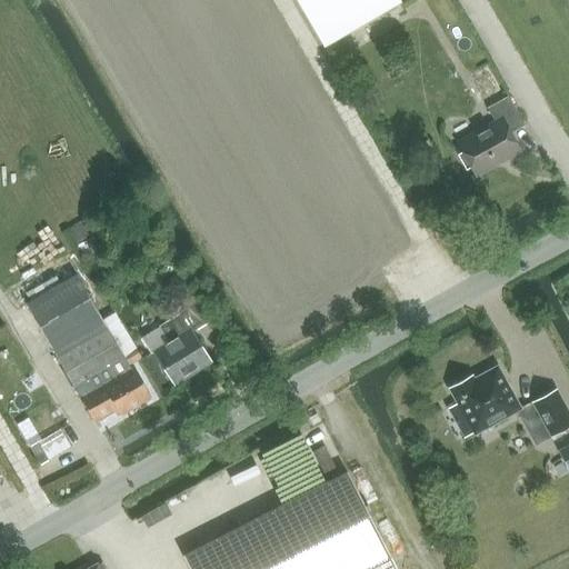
[(399,0),(296,0),(323,47),(400,2),(399,0)]
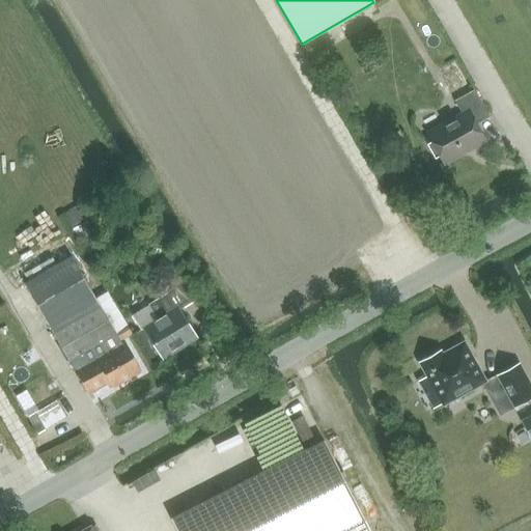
[(443,31),(427,37),(431,48),(447,42),(443,31)]
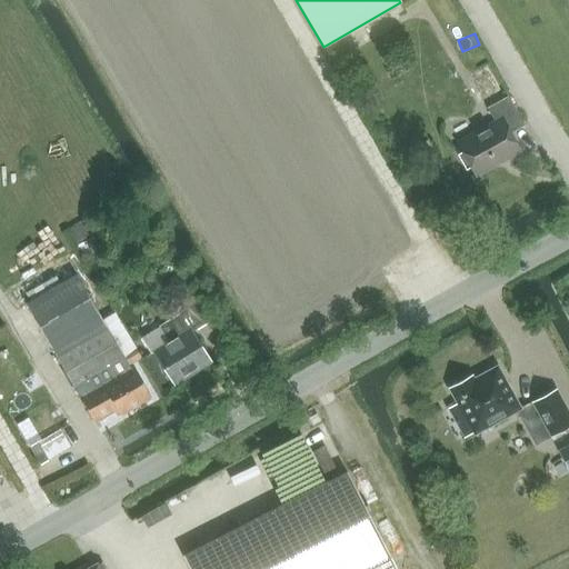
[(495,123),(458,145),(476,176),(519,151),(509,133),(523,126),(508,97),(487,108),(495,123)]
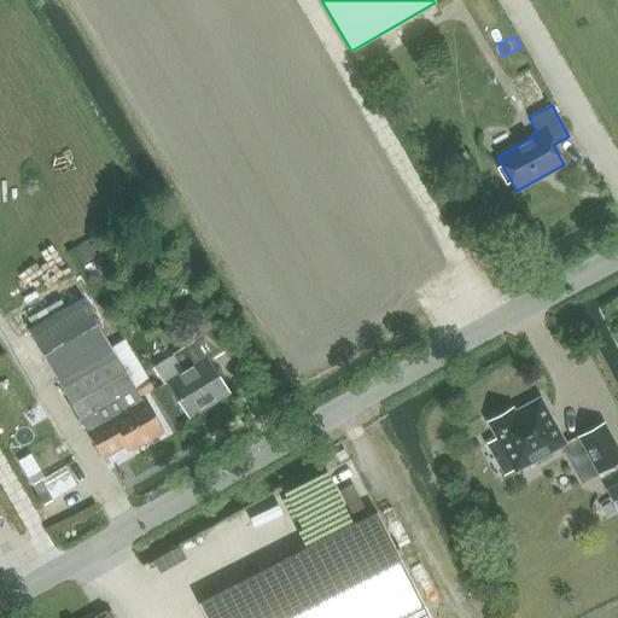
[(83,264),(109,250),(99,235),(75,250),(83,264)]
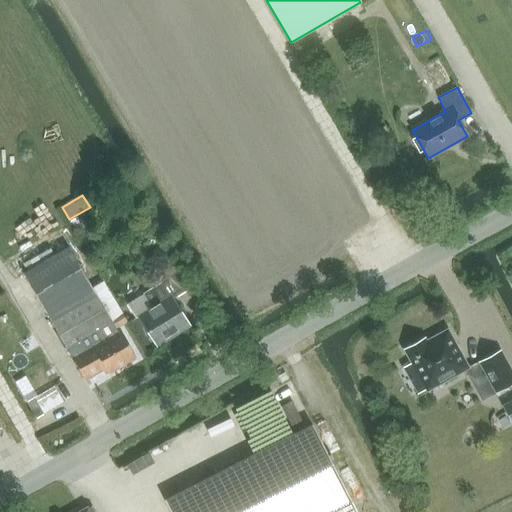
[(147,254),(152,264),(167,255),(168,257),(170,255),(164,244),(147,254)]
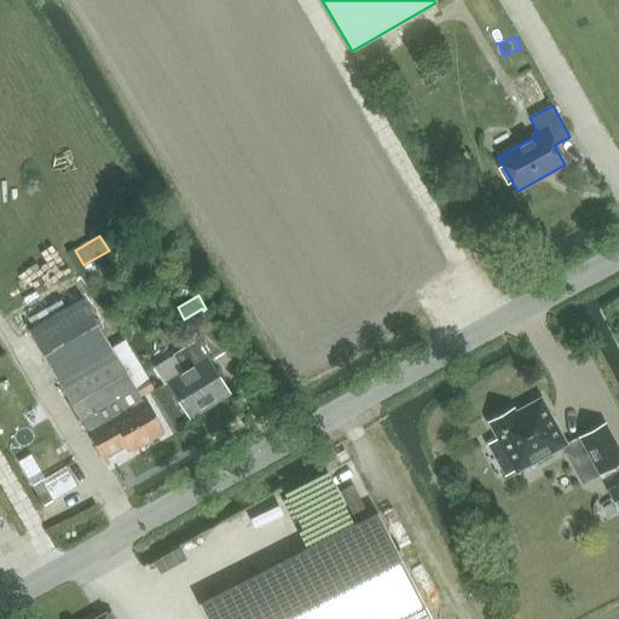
[(85,299),(30,330),(105,461),(131,445),(134,452),(167,434),(149,400),(145,403),(143,397),(156,388),(138,357),(128,340),(113,348),(85,299)]
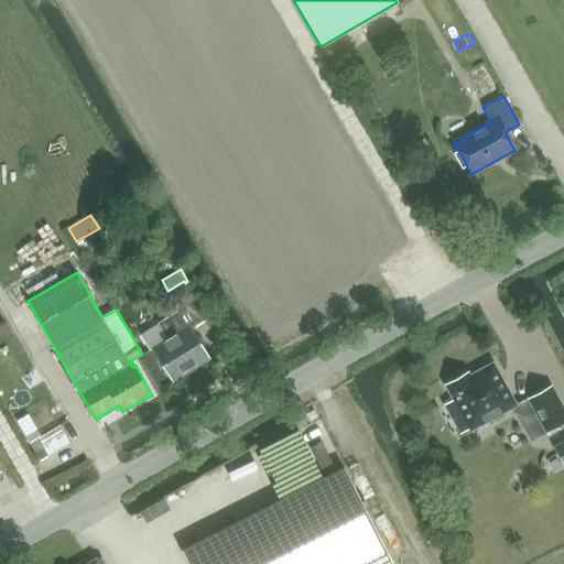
[(184,281),(167,291),(180,310),(161,321),(162,322),(171,338),(155,347),(174,380),(210,358),(192,327),(206,318),(185,283),(184,281)]
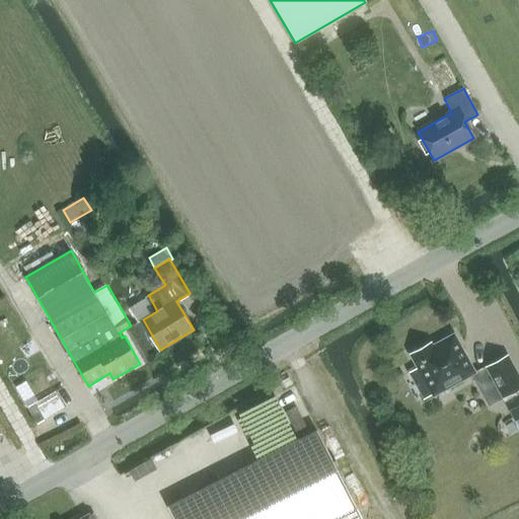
[(409,354),(432,396),(474,373),(453,334),(432,346),(430,342),(409,354)]
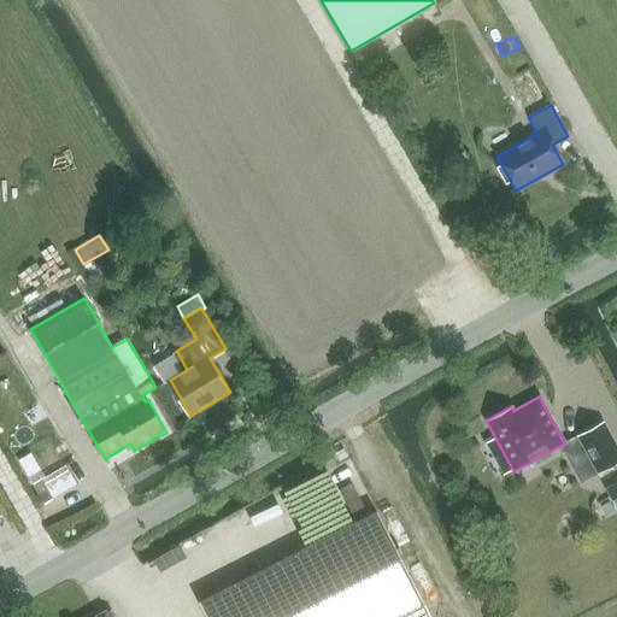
[(576,436),(598,474),(616,463),(616,448),(601,422),(576,436)]
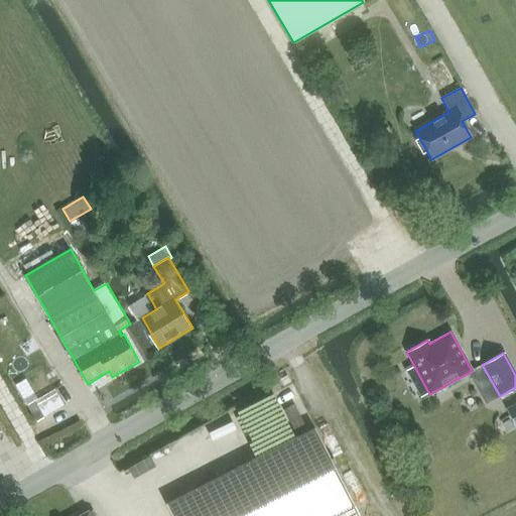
[(165,504),(170,515),(333,515),(354,506),(313,428),(165,504)]
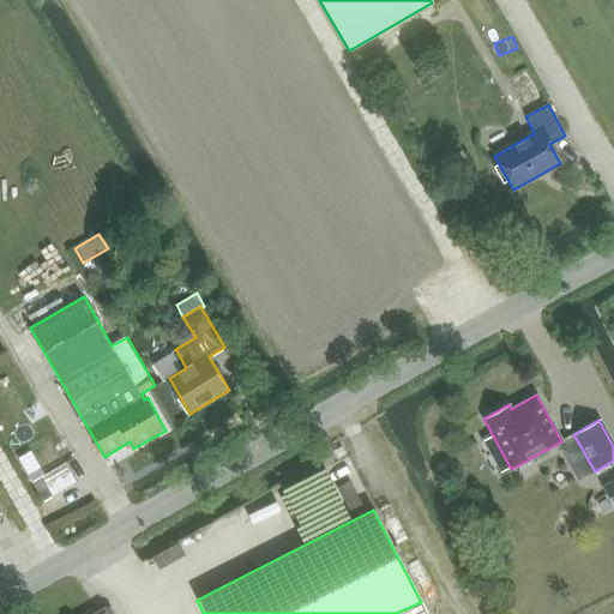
[(427,613),(421,602),(396,613),(427,613)]
